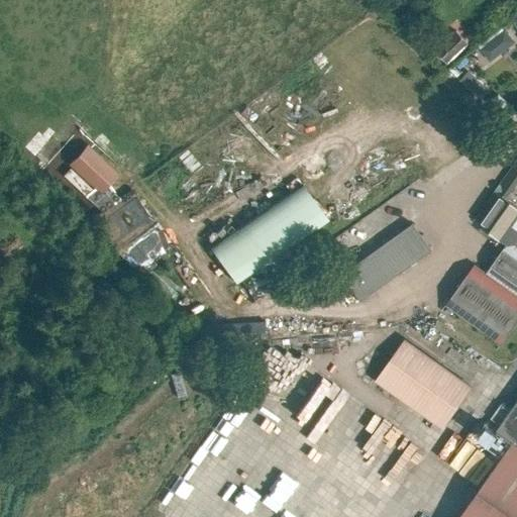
[(505,26),(480,46),(492,61),(516,39),(505,26)]
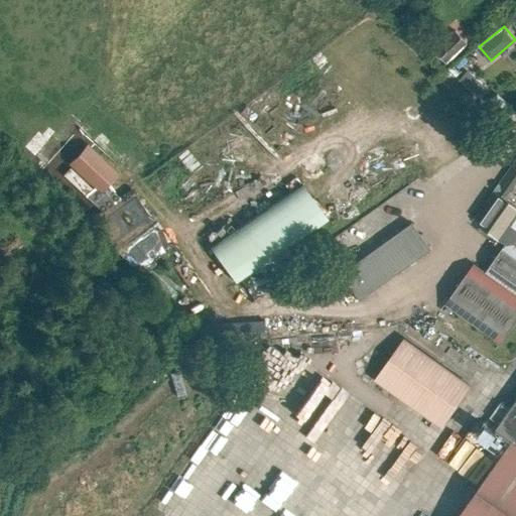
[(446,63),(468,43),(455,30),(433,50),(446,63)]
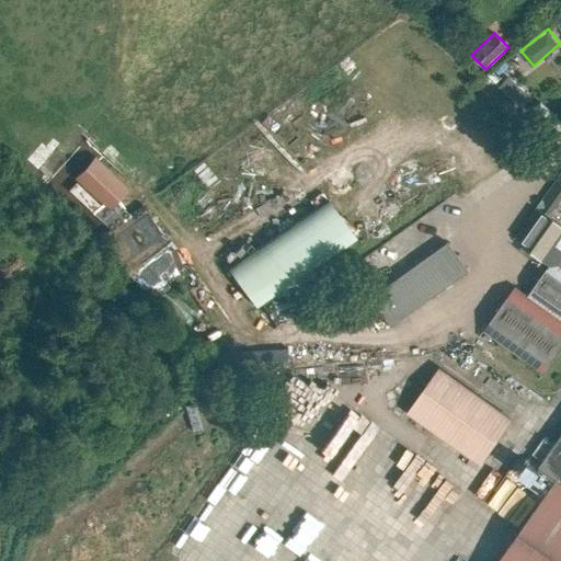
[(96,155),(78,175),(111,205),(129,185),(96,155)]
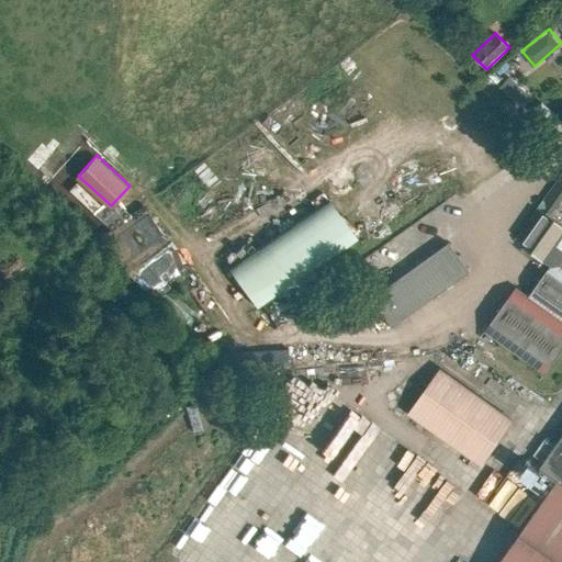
[(561,175),(515,239),(551,266),(528,298),(514,289),(483,332),(543,373),(561,346),(561,175)]
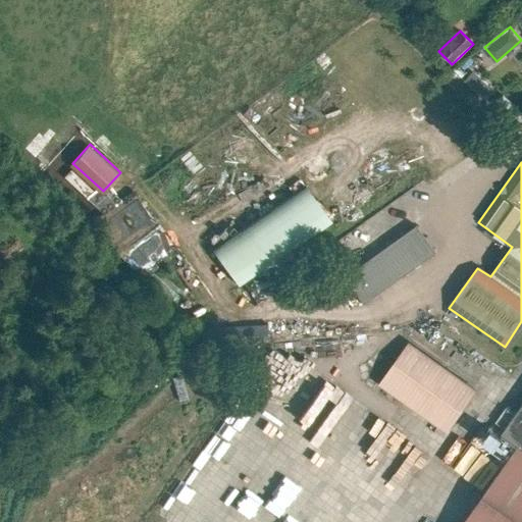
[(216,249),(242,284),(334,219),(310,184),(216,249)]
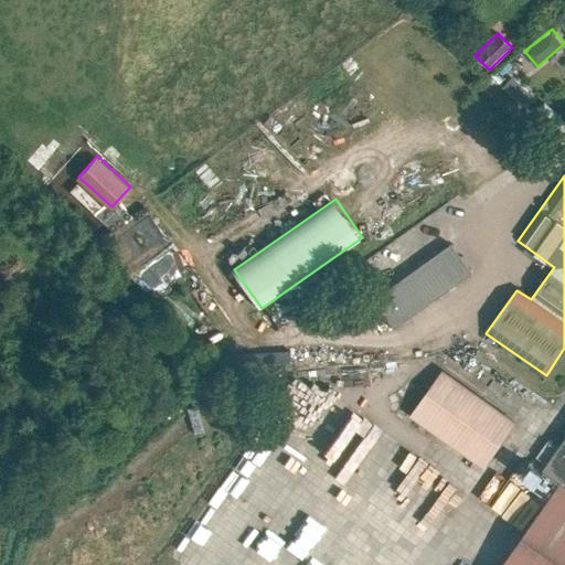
[(391,331),(470,275),(448,244),(368,299),(391,331)]
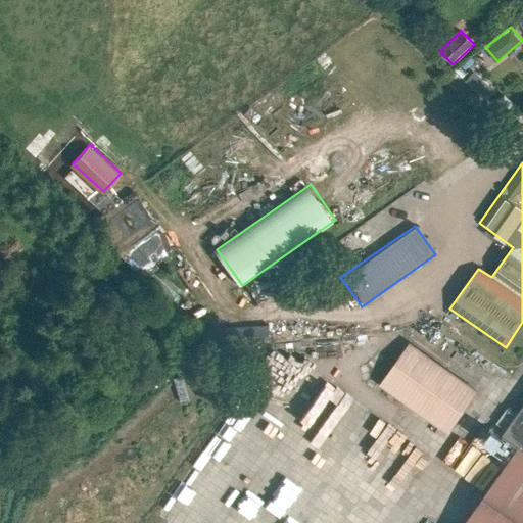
[(177,307),(184,300),(149,267),(142,273),(177,307)]
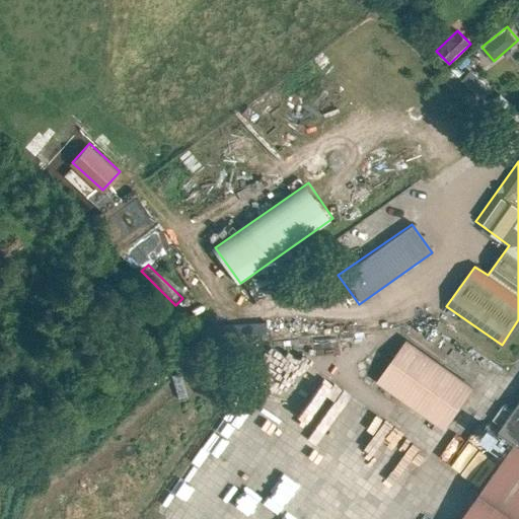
[(376,382),(444,430),(474,387),(406,340),(376,382)]
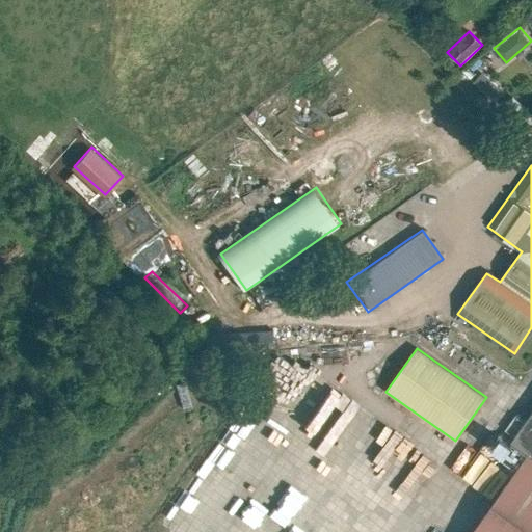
[(531,531),(531,413),(526,421),(516,415),(507,428),(516,435),(511,442),(529,453),(472,531),(531,531)]
